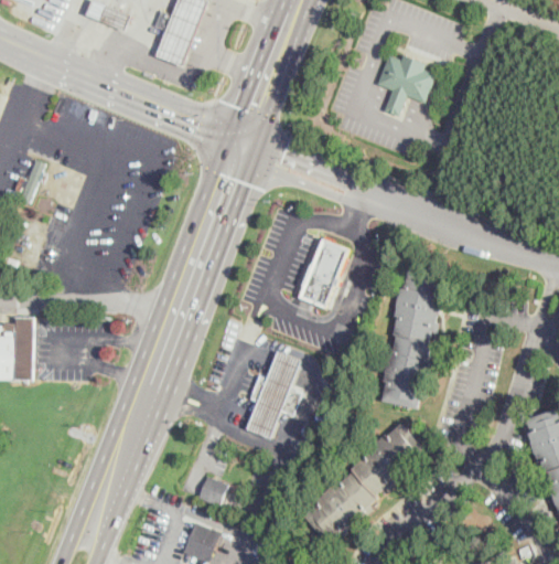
[(122,31),(129,16),(93,0),(89,0),(84,16),(122,31)]
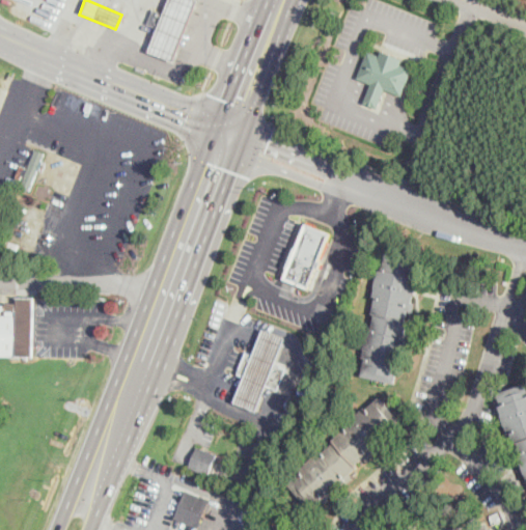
[(148,9),(142,26),(151,29),(144,53),(171,62),(192,0),(164,0),(160,14),(148,9)]
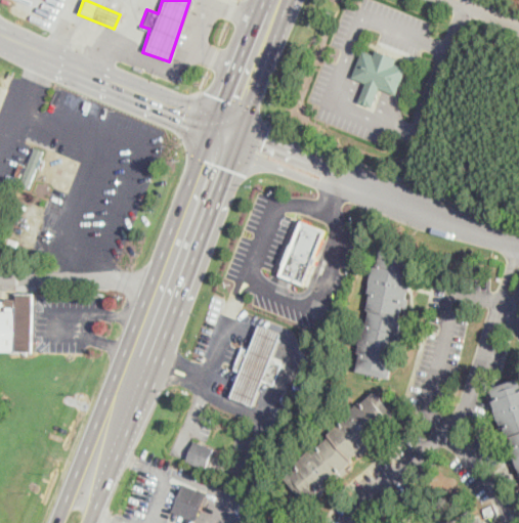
[(371,55),(359,50),(348,77),(362,83),(359,91),(355,101),(369,107),(373,97),(376,88),(392,95),(402,69),(392,64),(393,59),(372,50),(371,55)]
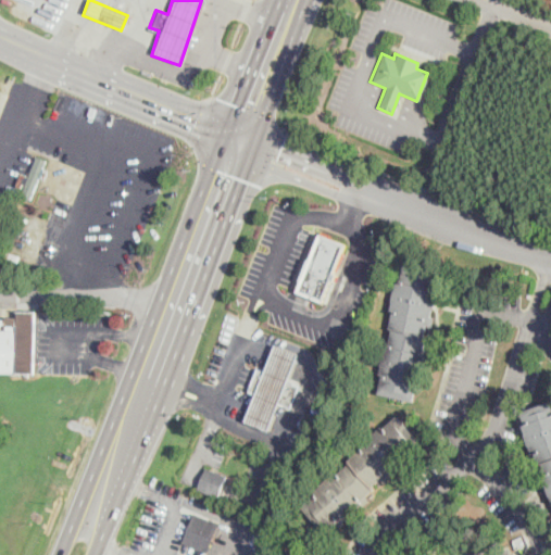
[(42,160),(32,155),(16,197),(27,201),(42,160)]
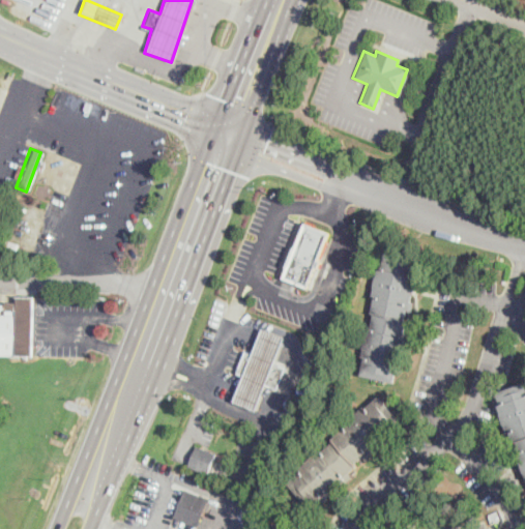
[(301,223),(278,278),(303,288),(325,232),(301,223)]
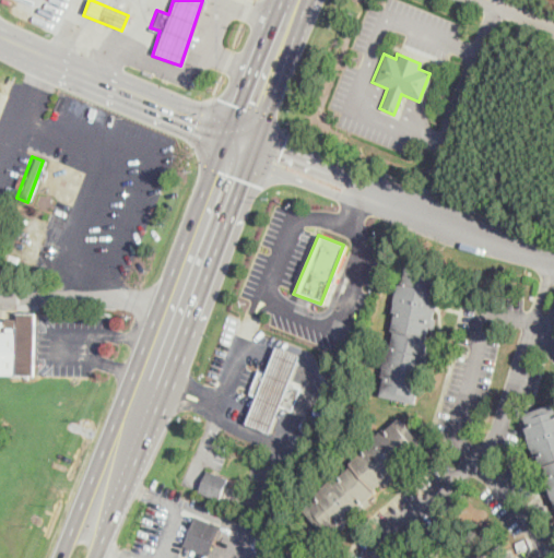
[(439,274),(399,266),(373,396),(413,404),(439,274)]
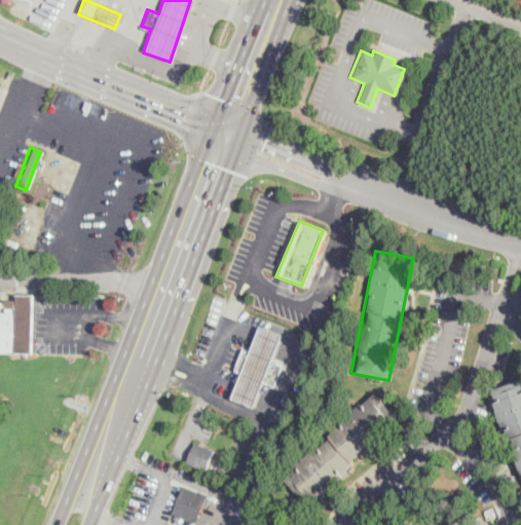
[(0,351),(32,352),(32,294),(13,294),(13,313),(0,312),(0,351)]
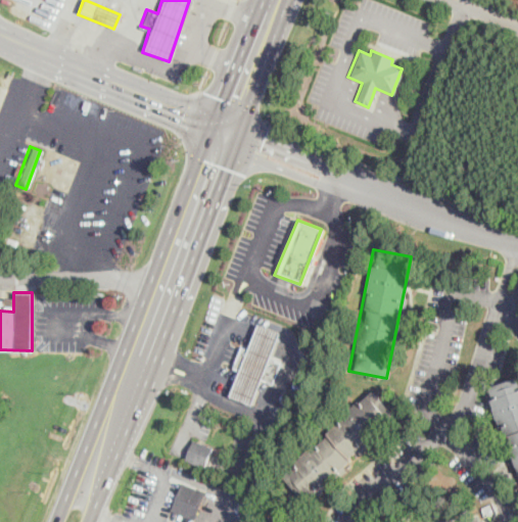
[(256,324),(229,396),(249,405),(278,332),(256,324)]
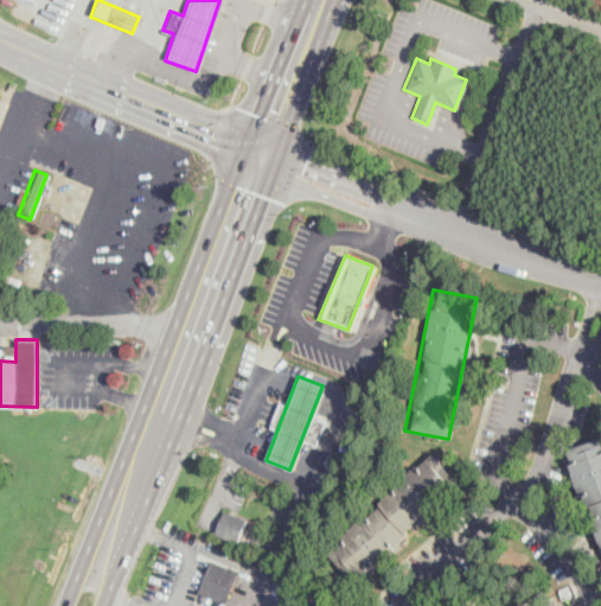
[(600,439),(564,450),(599,566),(600,565),(600,439)]
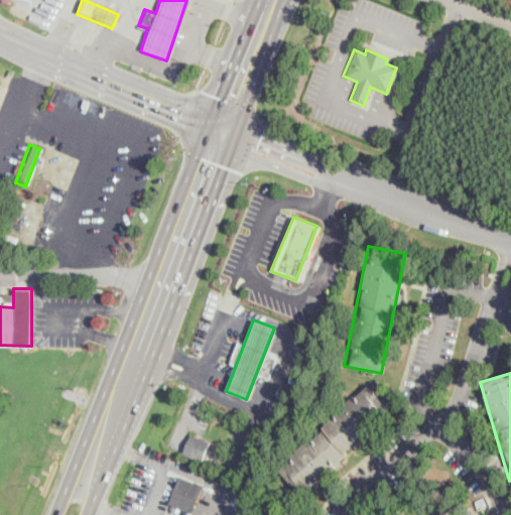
[(273,472),(301,499),(389,410),(361,383),(273,472)]
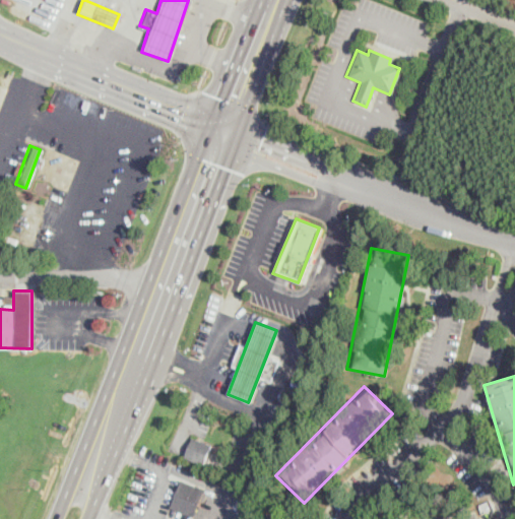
[(207,445),(199,465),(180,458),(188,438),(207,445)]
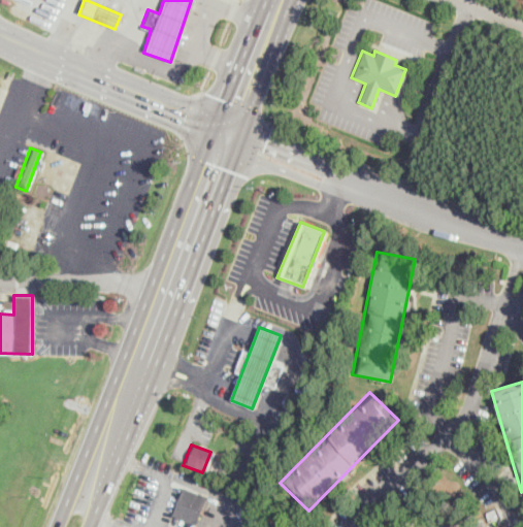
[(204,498),(192,526),(175,526),(165,522),(180,488),(204,498)]
